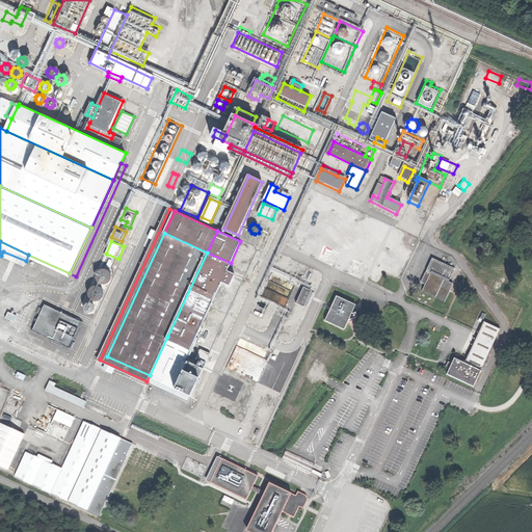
[(227,271),(231,263),(207,253),(167,337),(191,348),(220,285),(227,271)]
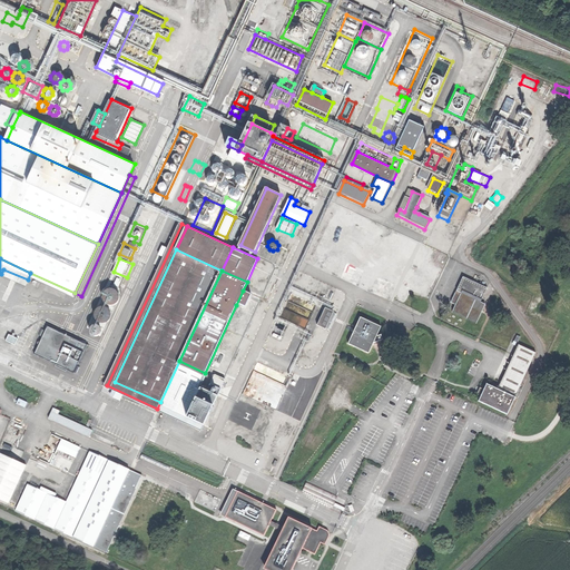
[(115,275),(110,285),(120,290),(125,279),(115,275)]
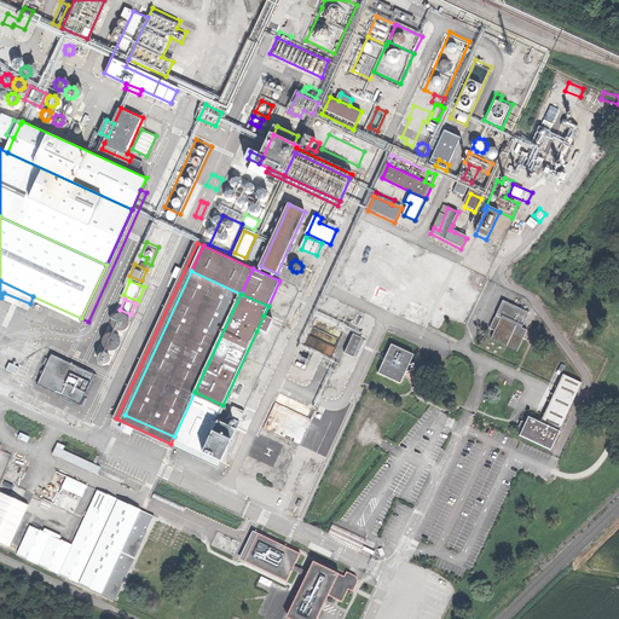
[(354,320),(359,323),(364,313),(359,311),(354,320)]
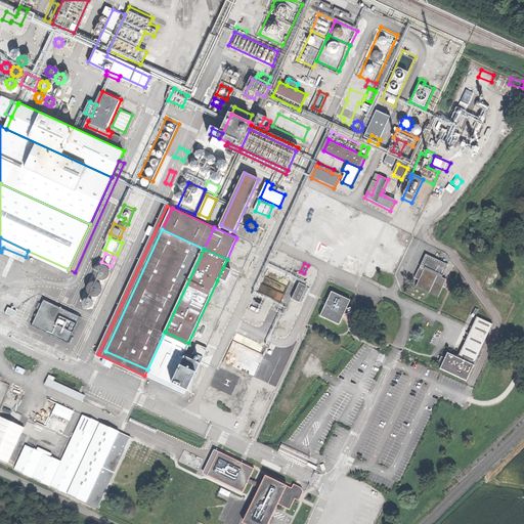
[(103,265),(97,265),(93,269),(94,275),(98,279),(104,279),(108,275),(108,269),(103,265)]
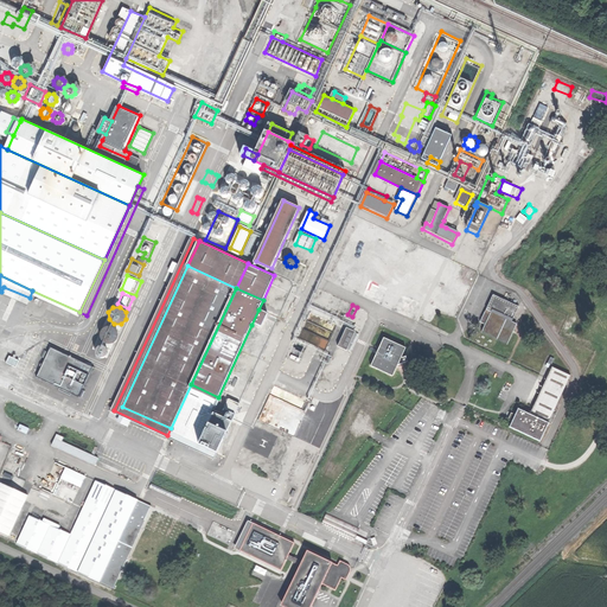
[(268,314),(259,310),(251,325),(261,328),(268,314)]
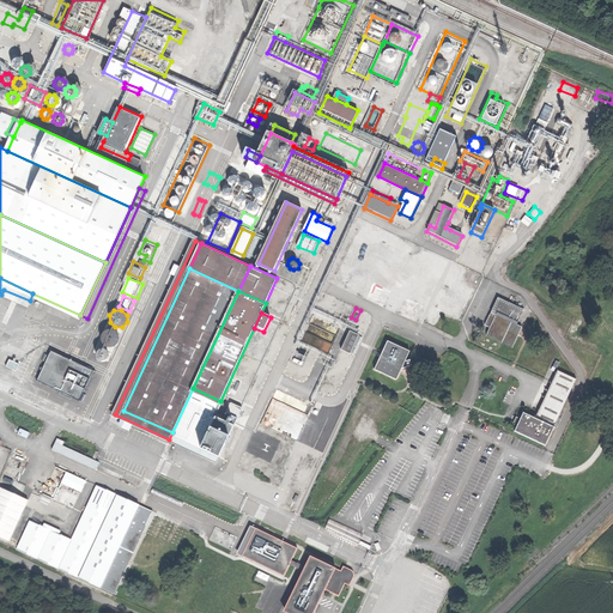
[(315,314),(310,323),(338,335),(343,326),(315,314)]
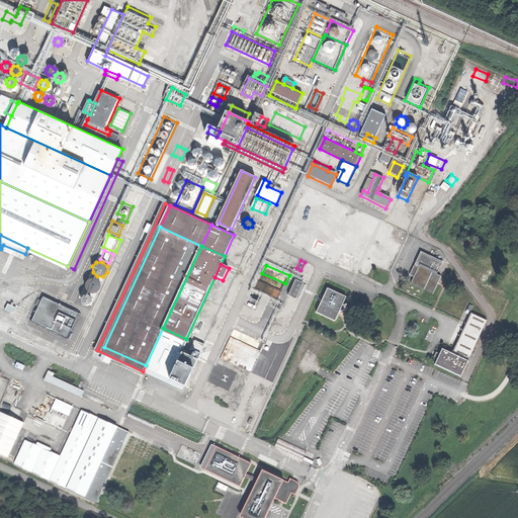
[(66,286),(74,269),(68,266),(60,284),(66,286)]
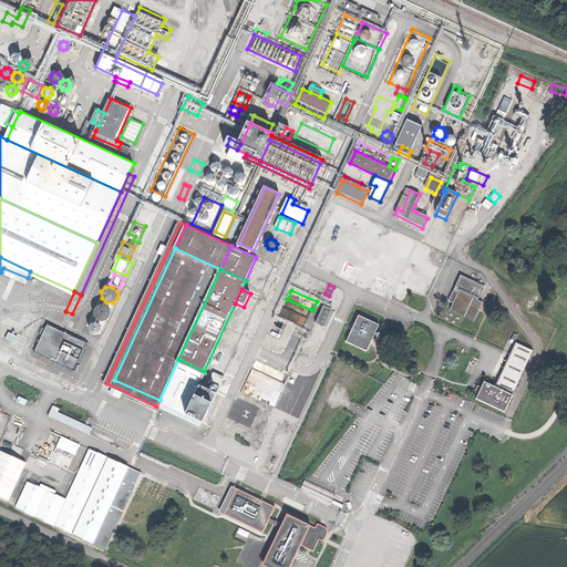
[(452,310),(477,320),(486,301),(461,291),(460,294),(455,292),(451,302),(455,303),(452,310)]
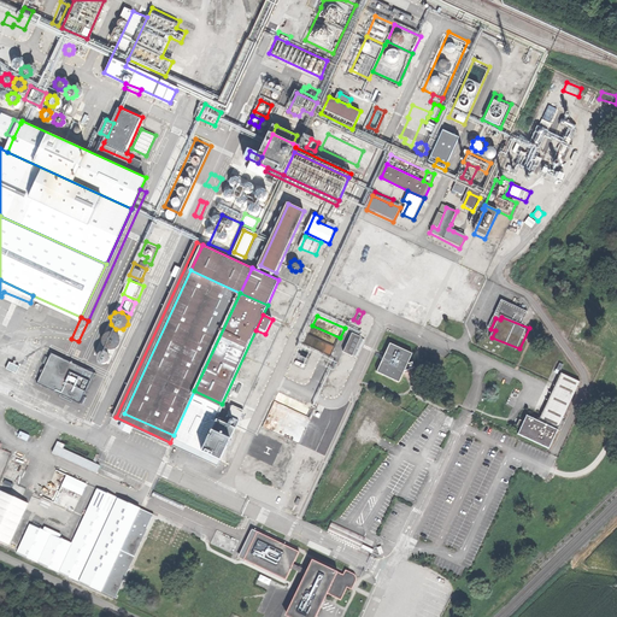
[(312,325),(309,334),(336,346),(340,338),(312,325)]
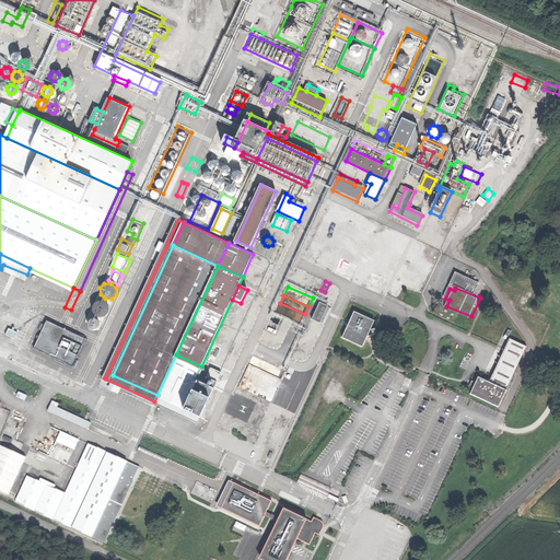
[(103,300),(96,301),(92,305),(93,312),(98,316),(105,315),(108,310),(107,303),(103,300)]
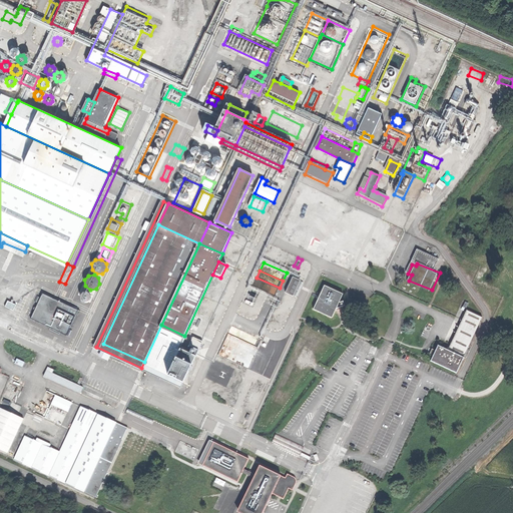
[(295,277),(289,290),(295,293),(301,280),(295,277)]
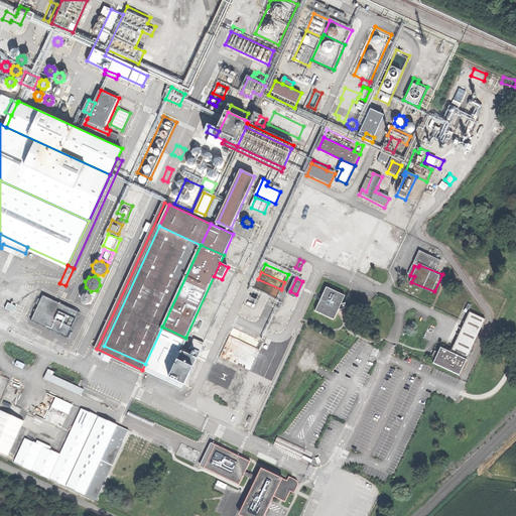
[(255,285),(278,296),(281,289),(258,279),(255,285)]
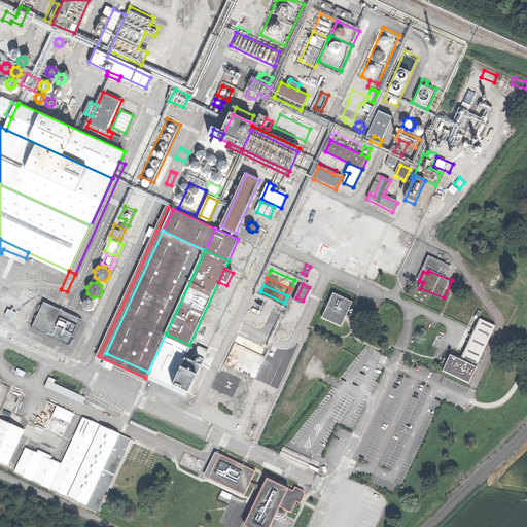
[(324,319),(344,328),(348,319),(352,310),(355,303),(336,294),(324,319)]
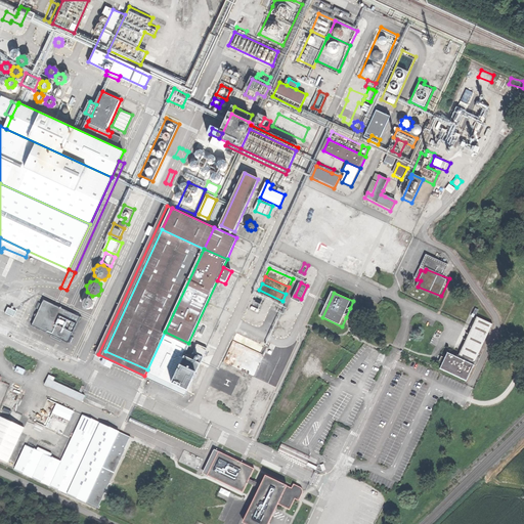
[(255,298),(265,303),(268,298),(257,294),(255,298)]
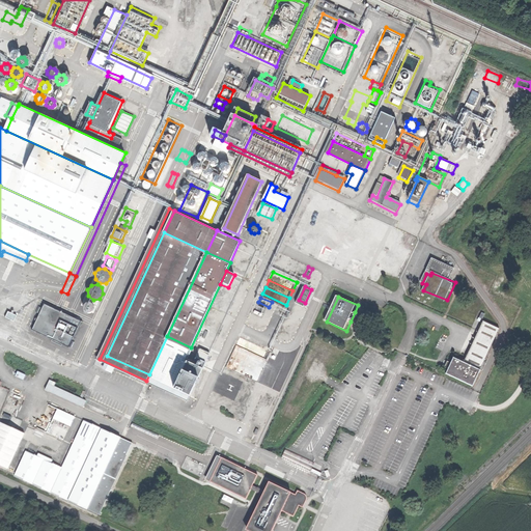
[(91,299),(86,300),(83,303),(83,308),(87,311),(92,311),(95,307),(94,302),(91,299)]
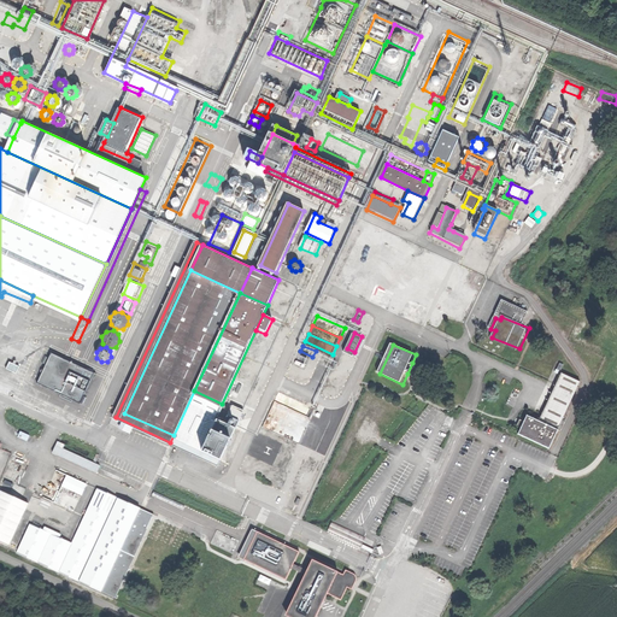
[(413,363),(412,363),(407,374),(417,369),(415,363),(413,363)]
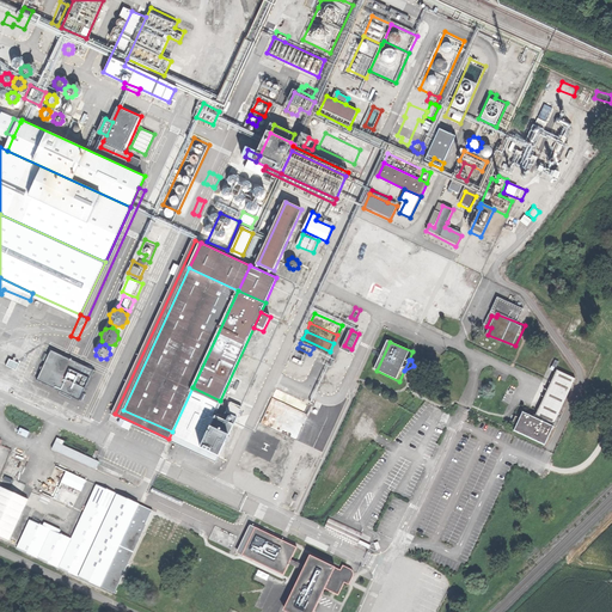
[(516,424),(513,430),(544,446),(552,427),(551,427),(574,379),(556,369),(533,417),(521,411),(519,417),(516,416),(513,423),(516,424)]
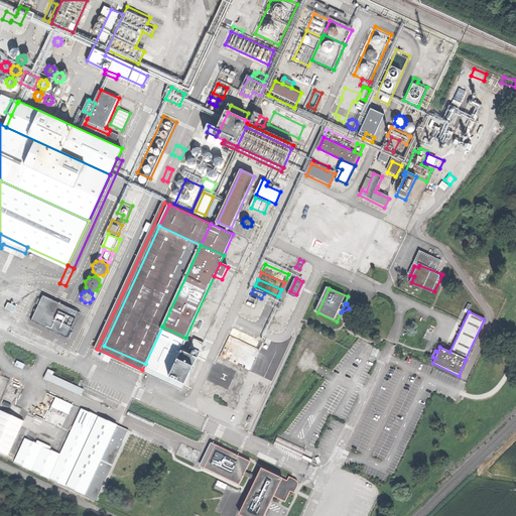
[(168,375),(185,338),(162,327),(145,364),(168,375)]
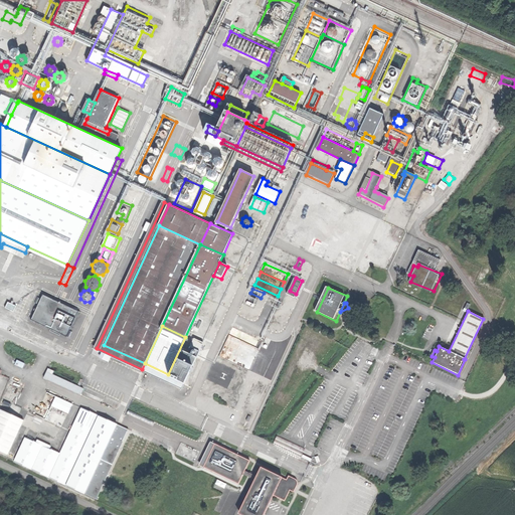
[(50,370),(47,376),(84,392),(87,386),(50,370)]
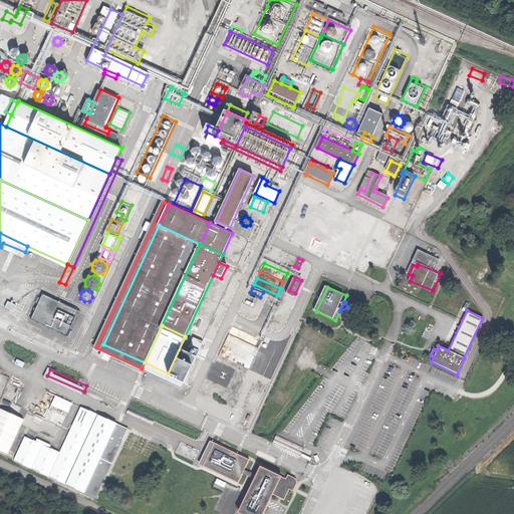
[(46,388),(36,411),(62,423),(72,400),(46,388)]
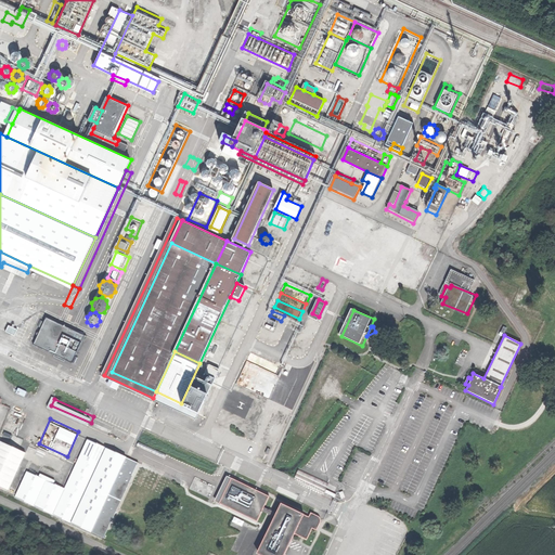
[(94,420),(93,423),(114,431),(116,425),(111,423),(110,426),(94,420)]
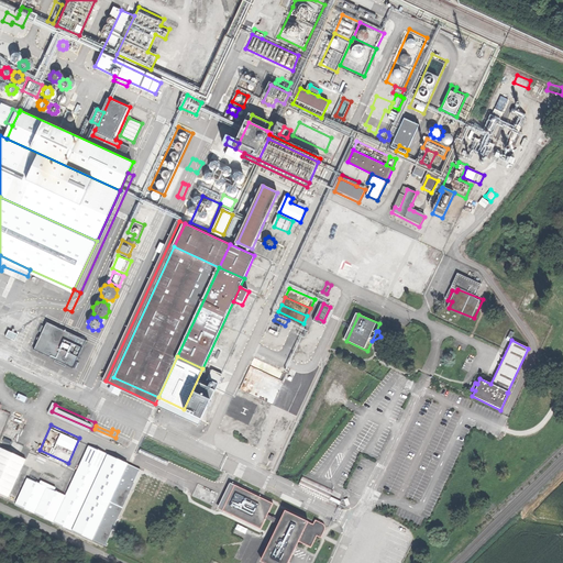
[(140,466),(89,443),(67,490),(118,515),(134,479),(139,471),(140,466)]
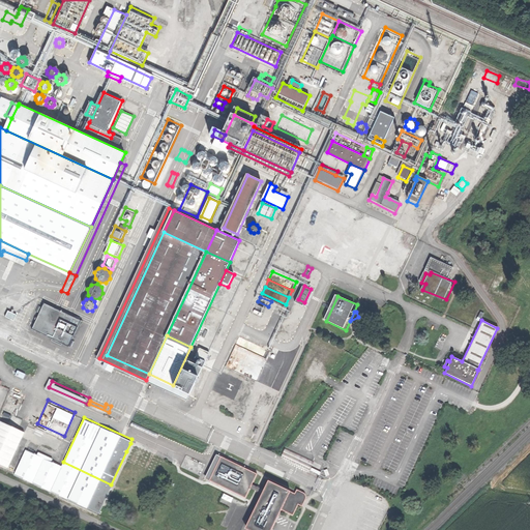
[(0,465),(9,469),(23,431),(0,421),(0,465)]
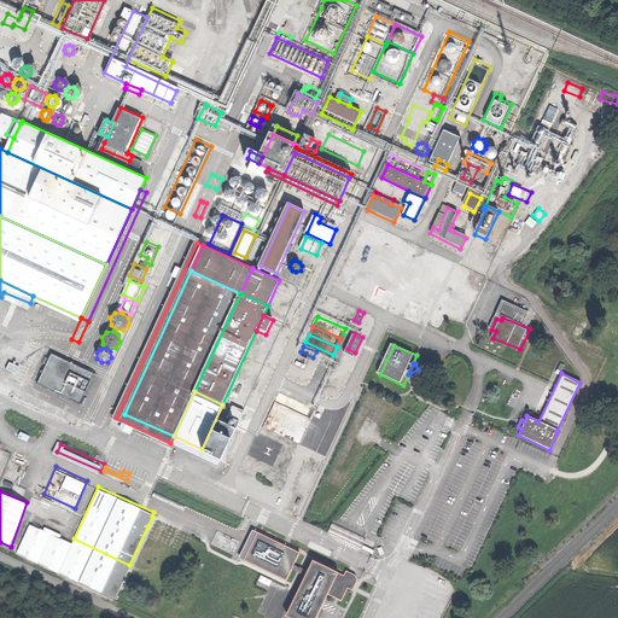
[(333,524),(328,532),(362,548),(366,538),(333,524)]
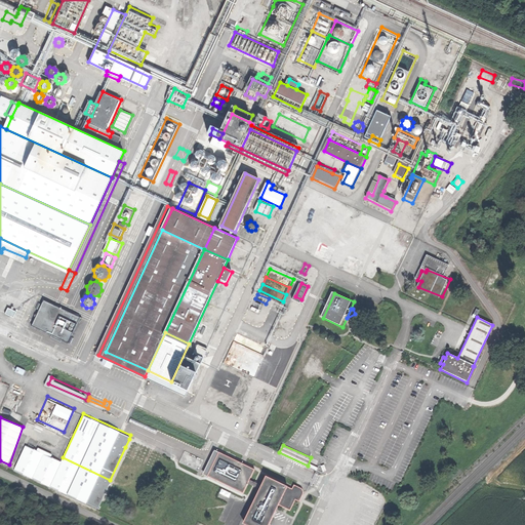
[(256,469),(217,450),(205,475),(245,493),(249,484),(251,480),(256,469)]
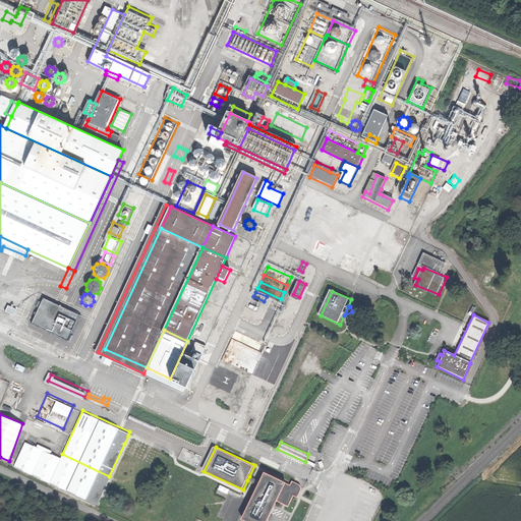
[(31,471),(50,479),(60,458),(41,449),(31,471)]
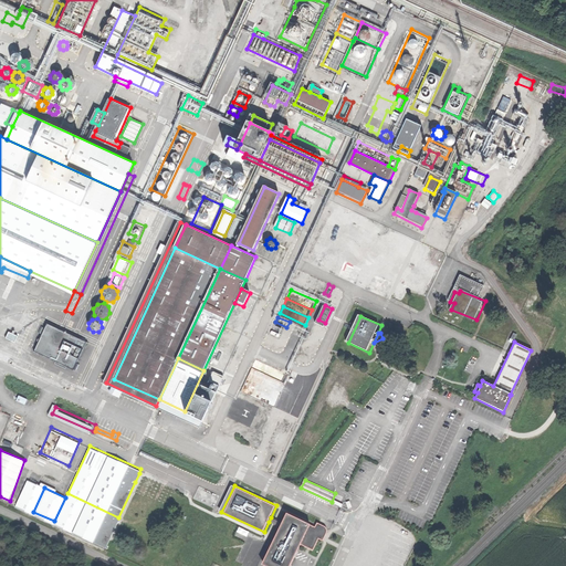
[(105,545),(118,517),(67,493),(65,498),(54,521),(105,545)]
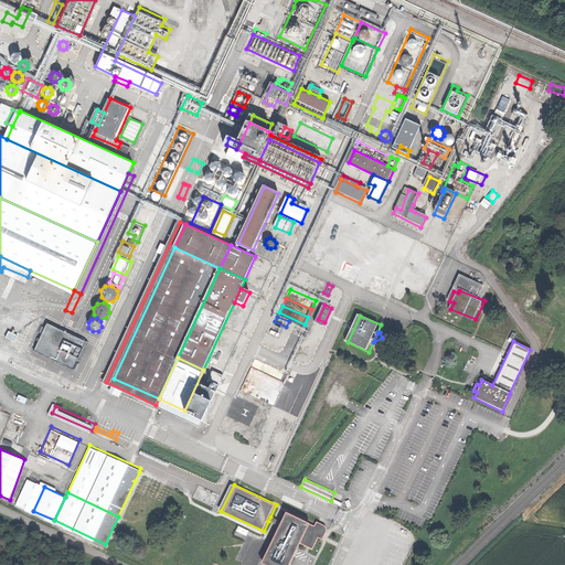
[(310,525),(310,524),(286,512),(281,522),(279,525),(263,562),(269,564),(290,564),(300,544),(310,525)]
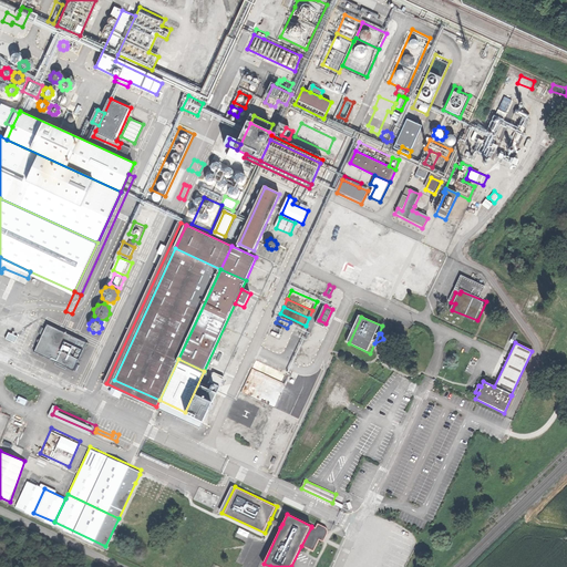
[(269,523),(280,527),(282,524),(271,518),(269,523)]
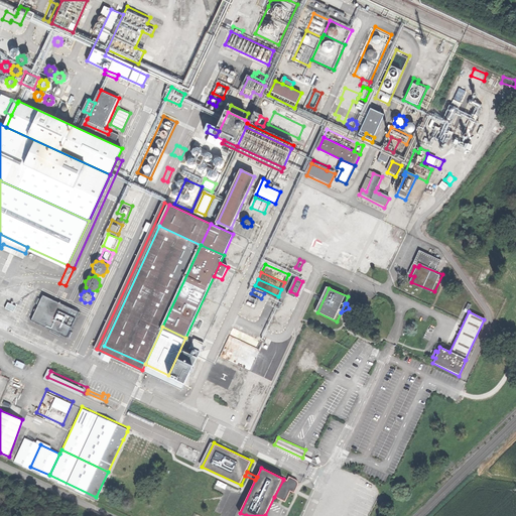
[(288,482),(283,480),(274,497),(286,502),(291,491),(295,493),(298,487),(299,484),(298,482),(297,480),(290,477),(288,482)]
